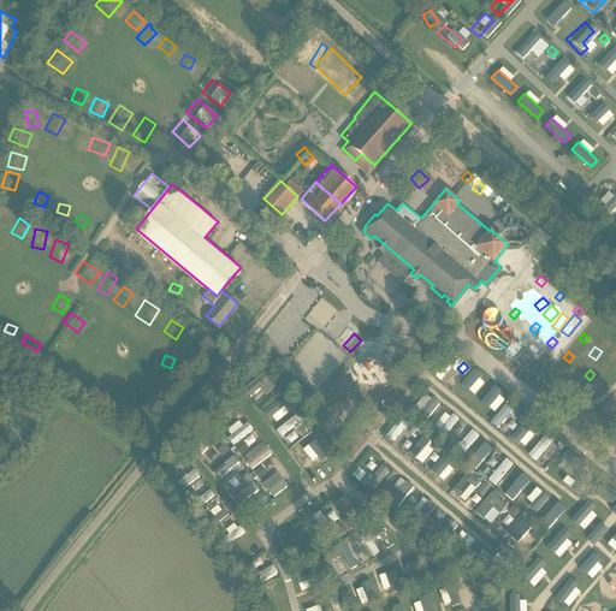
[(157,371),(141,377),(147,390),(161,384),(157,371)]
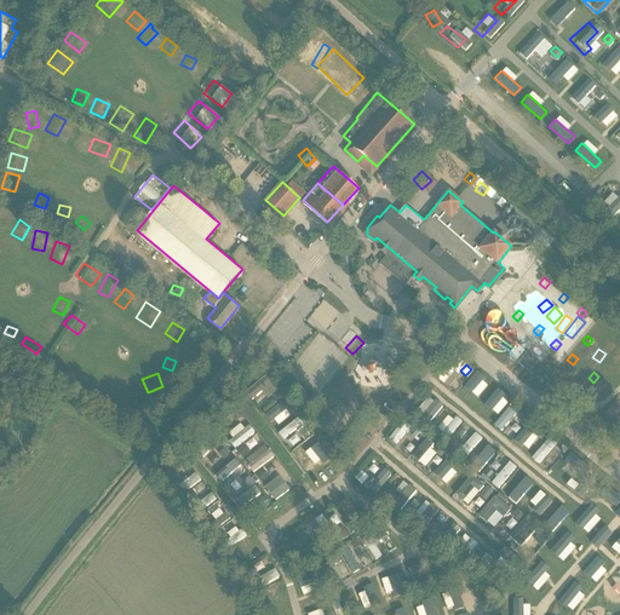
[(90,390),(101,388),(99,377),(87,379),(90,390)]
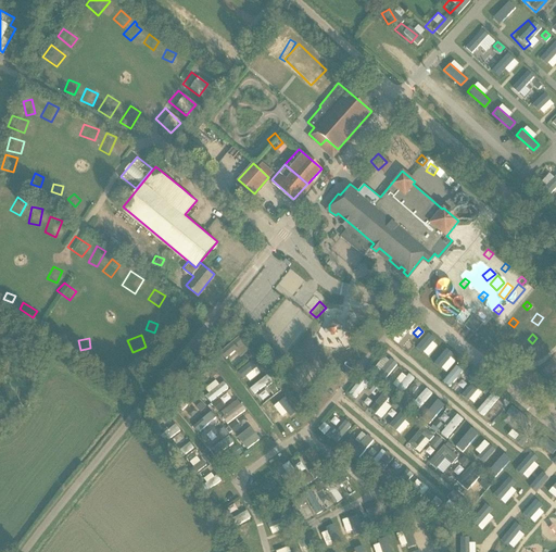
[(228,347),(234,354),(243,346),(237,339),(228,347)]
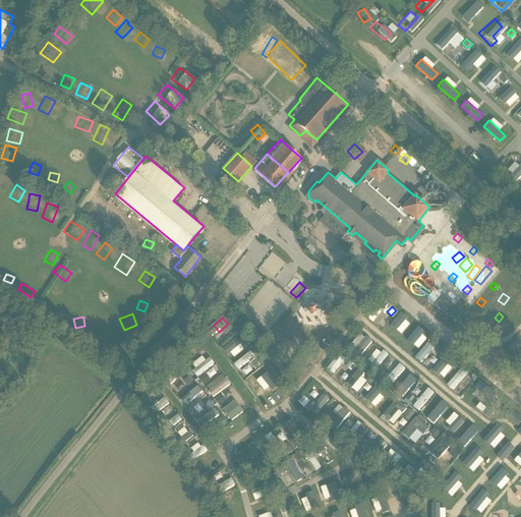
[(407,323),(402,328),(406,332),(410,326),(407,323)]
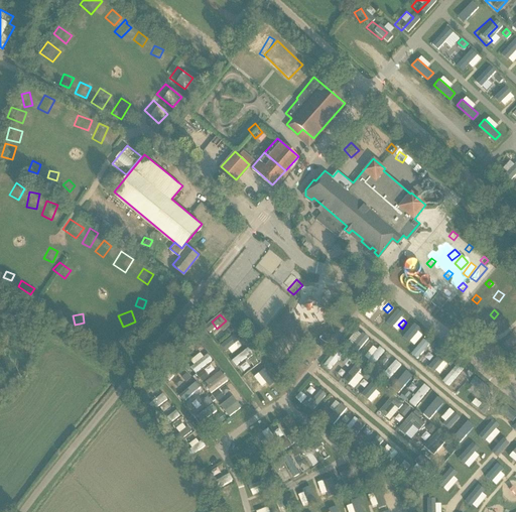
[(510,322),(505,327),(510,331),(514,326),(510,322)]
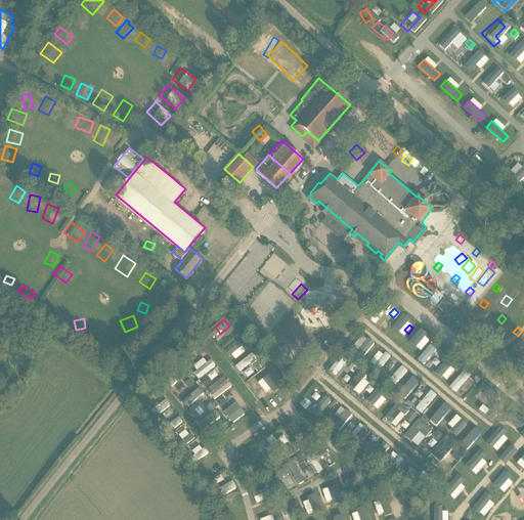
[(234,328),(230,332),(234,336),(238,333),(234,328)]
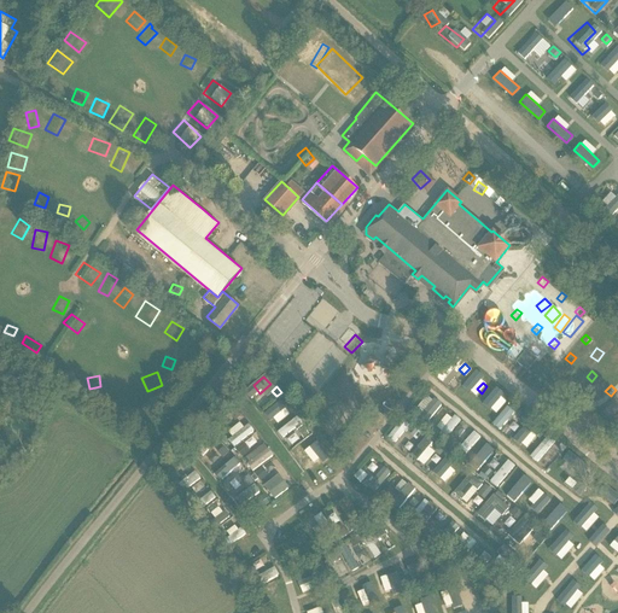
[(419,391),(409,402),(415,408),(426,397),(419,391)]
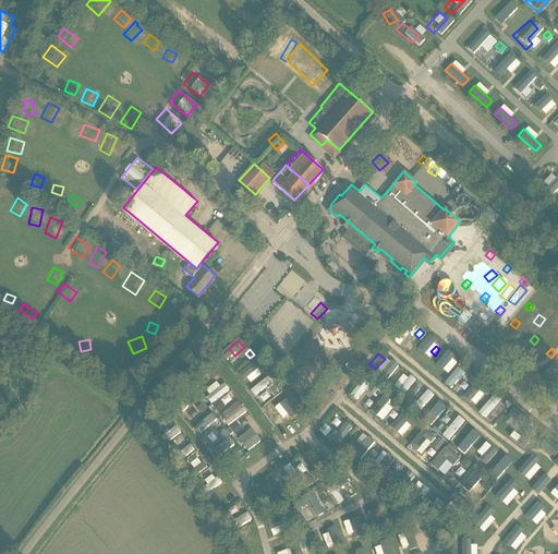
[(377,368),(387,376),(396,368),(386,359),(377,368)]
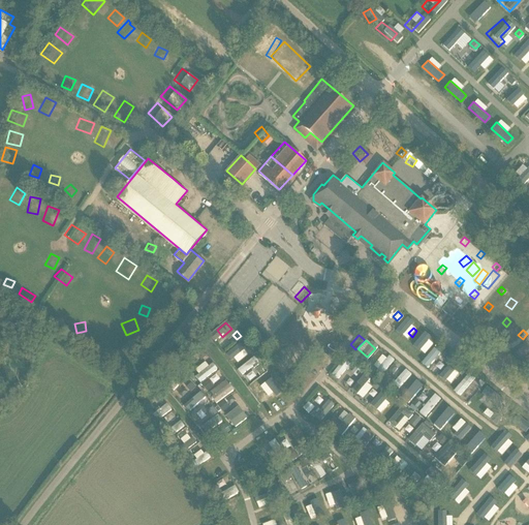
[(203,345),(196,350),(201,357),(208,351),(203,345)]
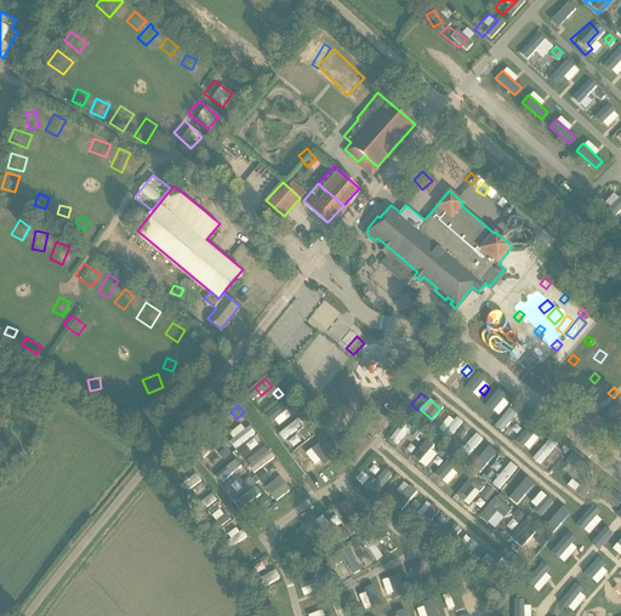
[(412,408),(408,414),(412,418),(417,412),(412,408)]
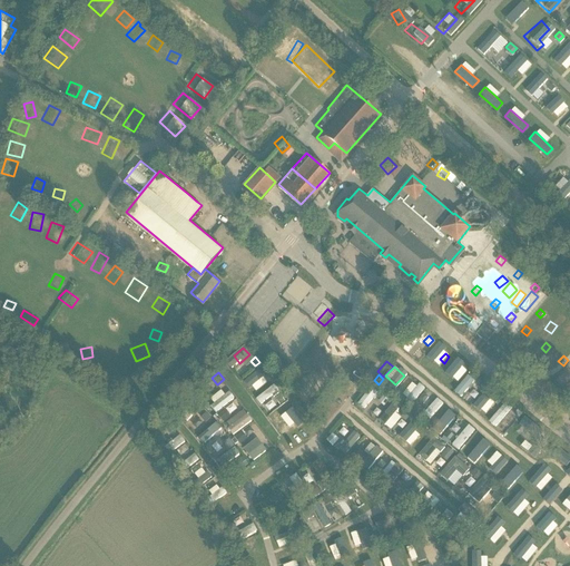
[(482,379),(478,383),(482,388),(487,382),(482,379)]
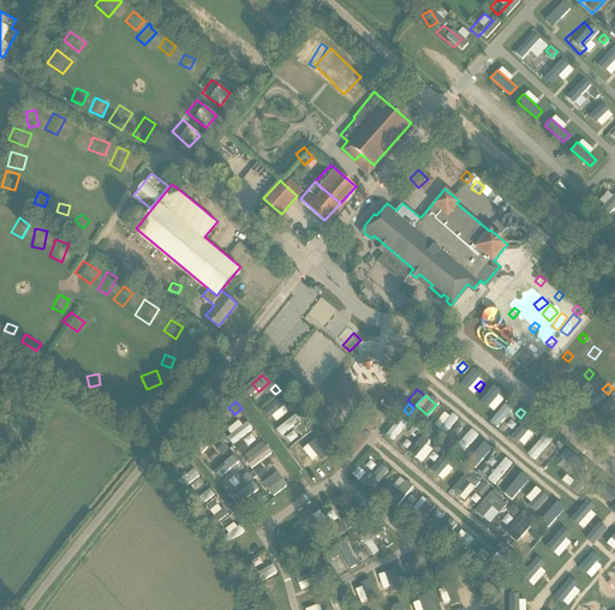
[(270,411),(263,417),(269,423),(276,417),(270,411)]
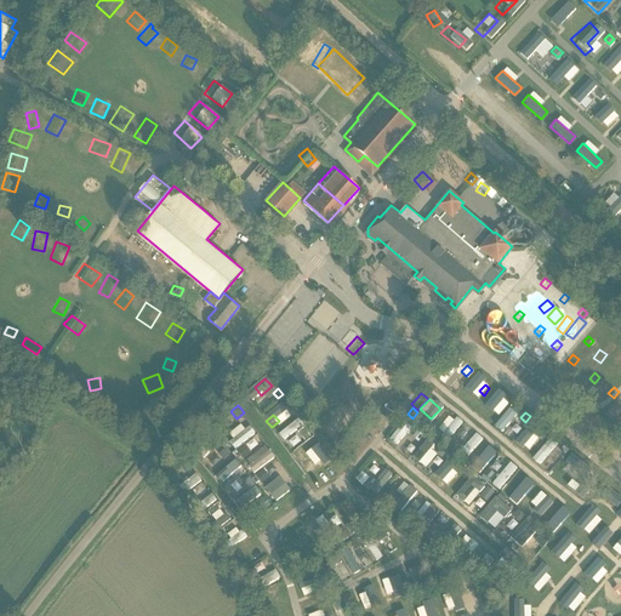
[(510,417),(502,426),(510,431),(516,422),(510,417)]
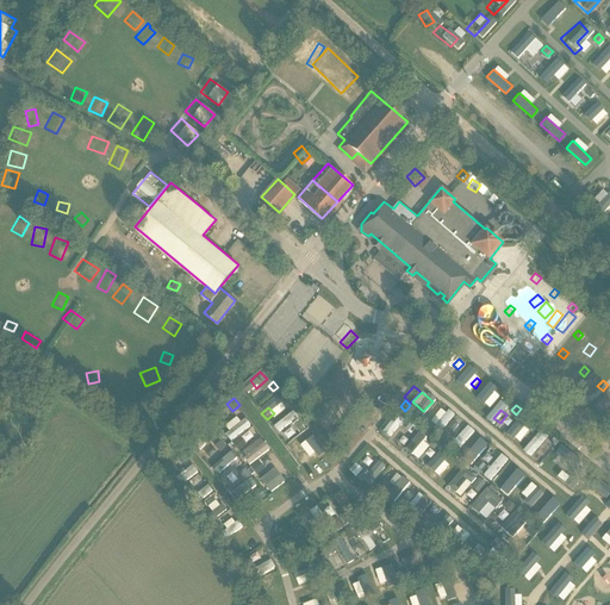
[(504,434),(517,419),(511,413),(498,428),(504,434)]
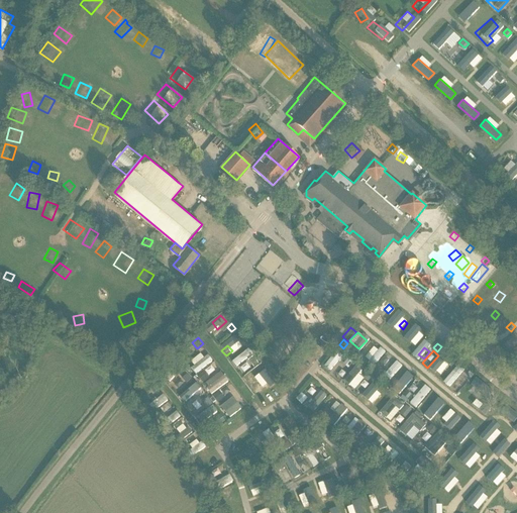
[(359,351),(354,356),(358,361),(364,355),(359,351)]
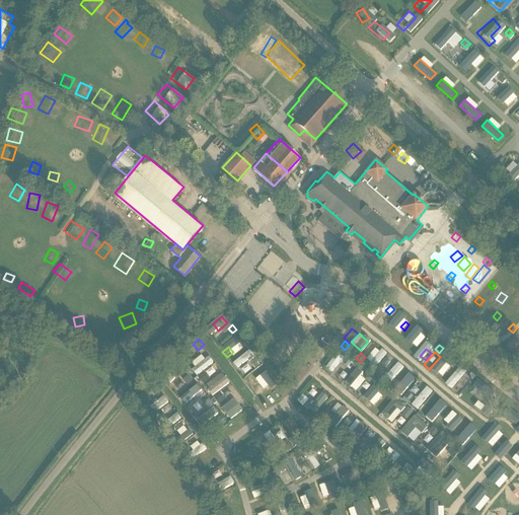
[(389,370),(396,363),(387,356),(381,362),(389,370)]
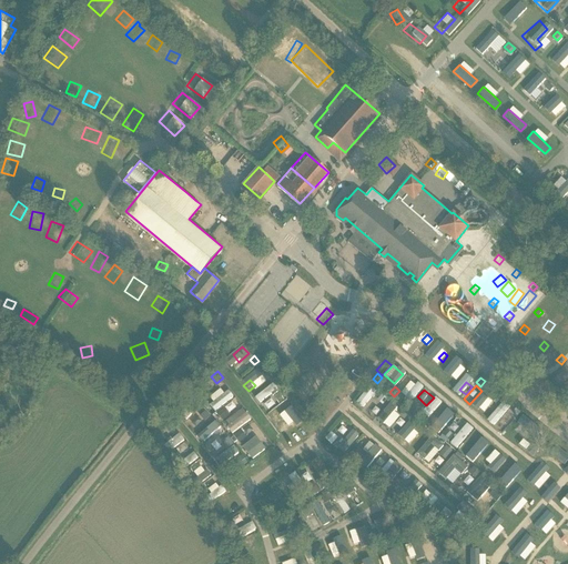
[(281,391),(275,394),(280,400),(284,396),(281,391)]
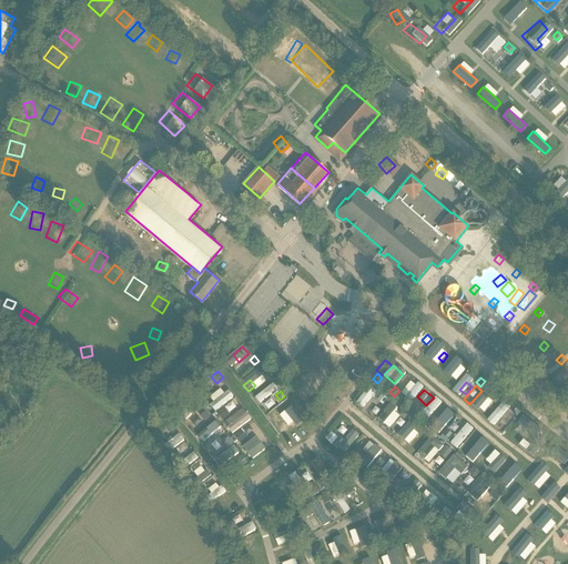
[(383,392),(376,399),(381,403),(387,396),(383,392)]
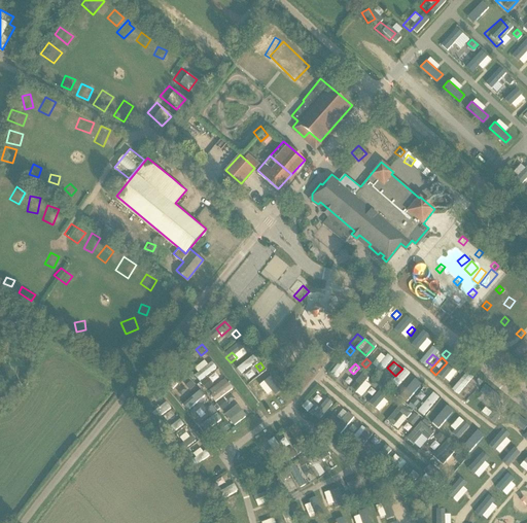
[(213,375),(216,369),(209,365),(206,372),(213,375)]
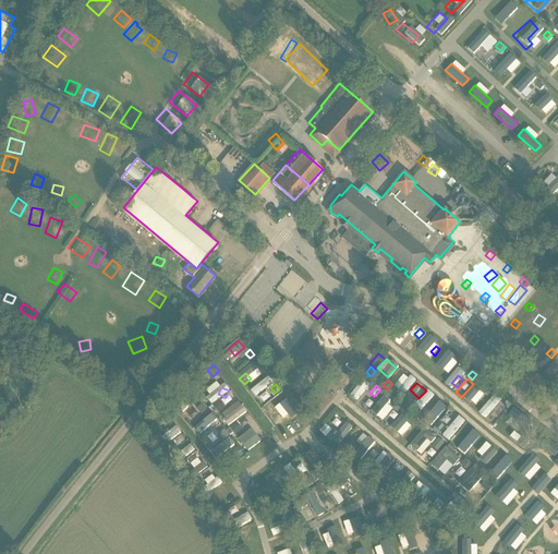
[(470,387),(464,396),(474,404),(481,395),(470,387)]
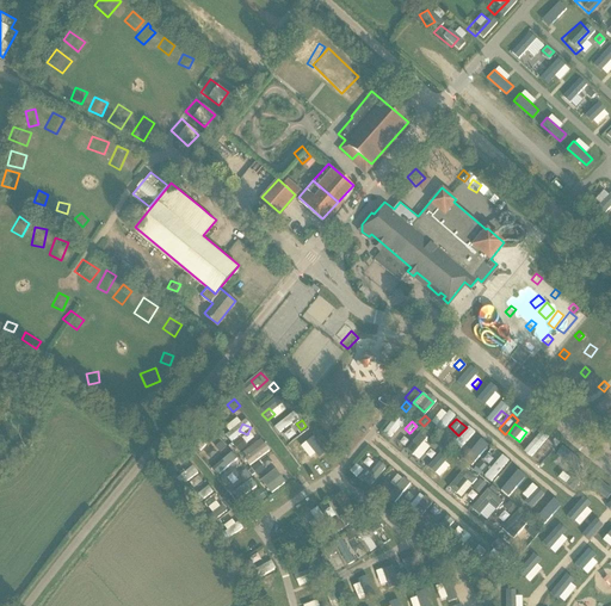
[(519,440),(526,447),(539,436),(534,428),(519,440)]
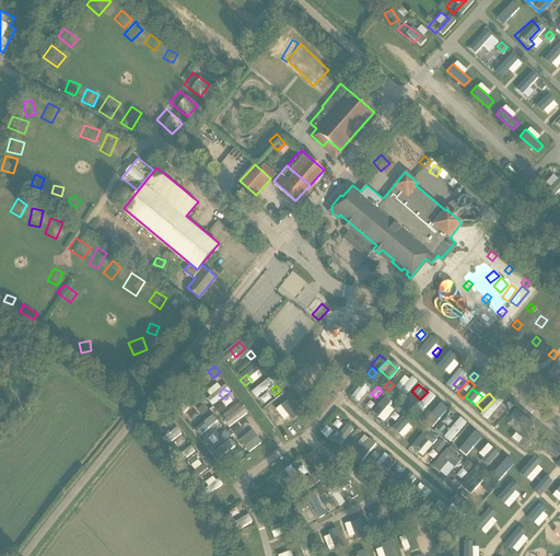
[(220,401),(213,405),(219,412),(225,407),(220,401)]
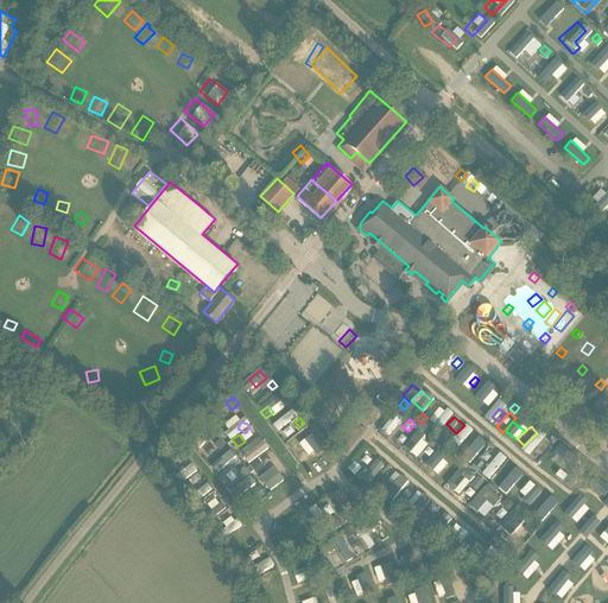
[(475,435),(466,445),(472,451),(481,440),(475,435)]
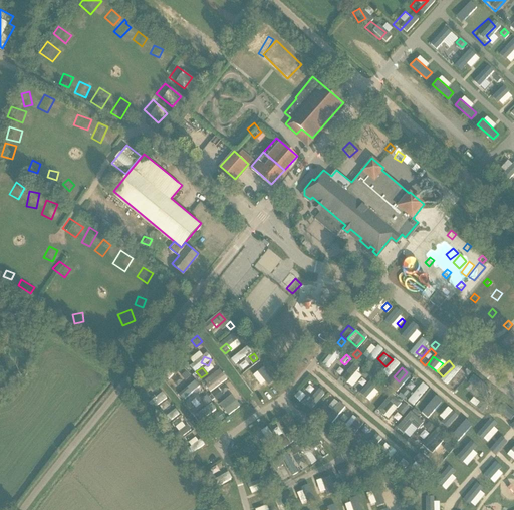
[(185,369),(181,374),(186,378),(190,373),(185,369)]
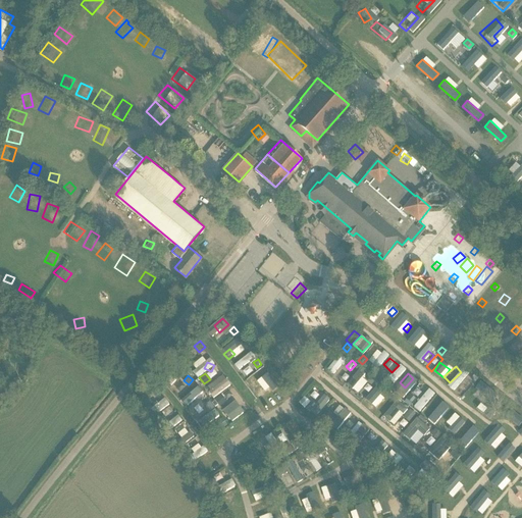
[(461,375),(455,381),(461,386),(466,379),(461,375)]
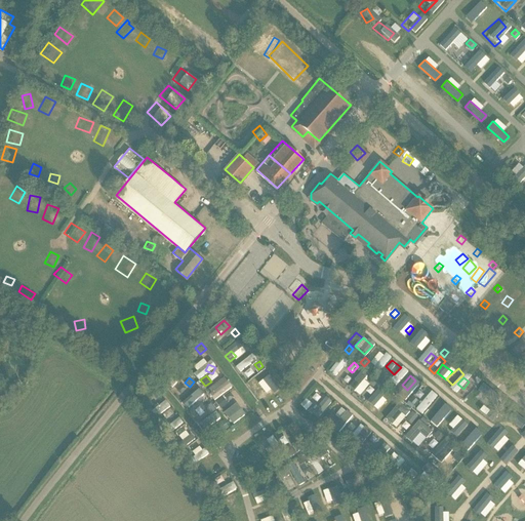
[(278,378),(273,382),(277,388),(282,384),(278,378)]
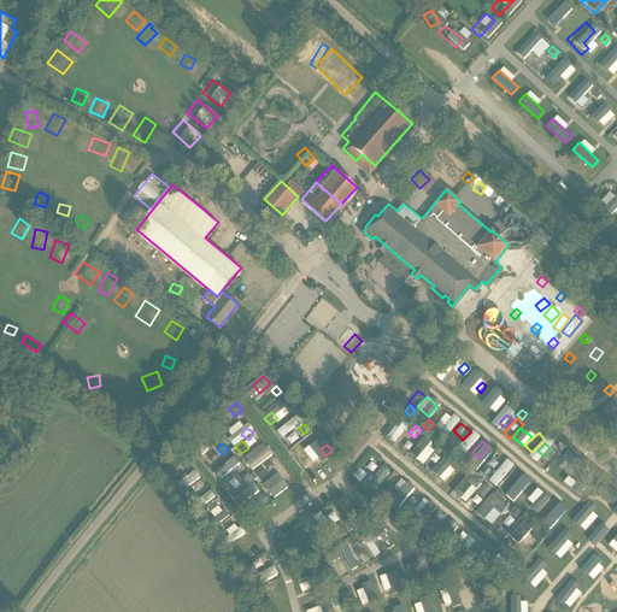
[(207,446),(199,452),(205,460),(213,454),(207,446)]
